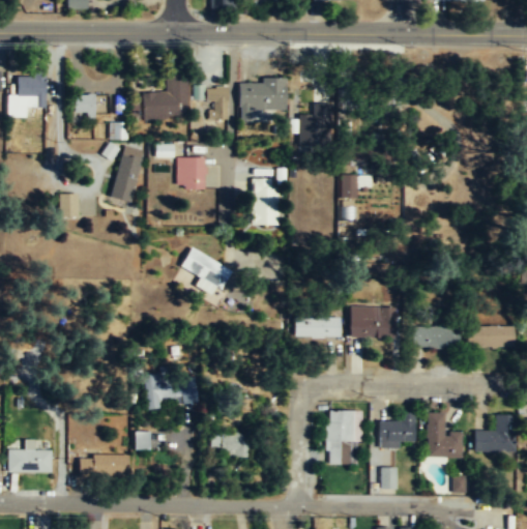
[(87,8),(87,0),(67,0),(67,8),(87,8)]
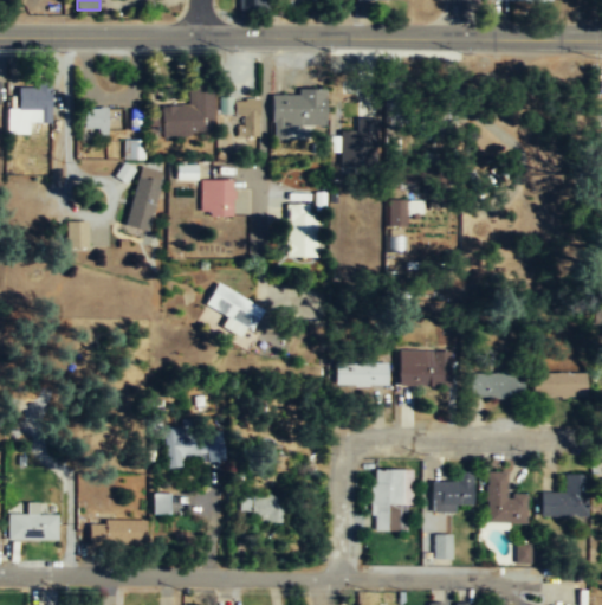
[(43,120),(53,120),(53,97),(53,79),(39,79),(39,85),(21,85),(21,107),(43,108),(43,120)]
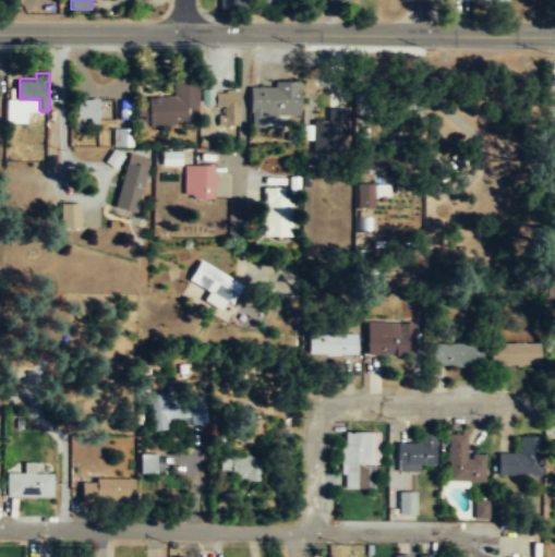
[(175,94),(148,95),(148,109),(148,120),(197,119),(195,80),(173,82),(175,94)]
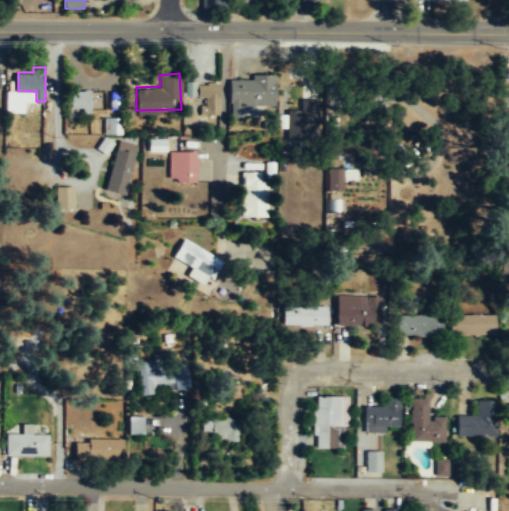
[(276,78),(231,78),(231,113),(241,113),(241,106),(276,106),(276,78)]
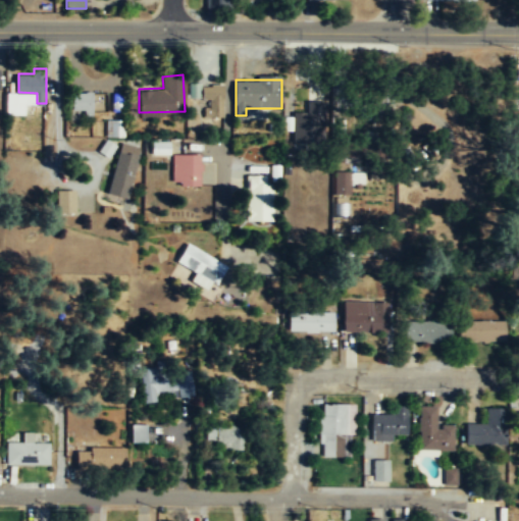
[(224,84),(191,84),(191,100),(210,100),(210,116),(224,116),(224,84)]
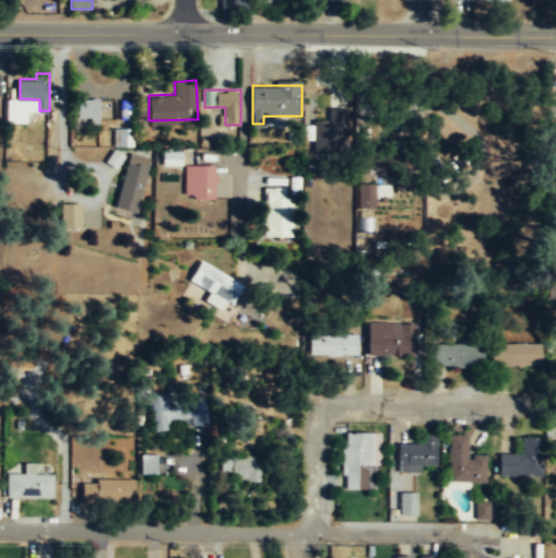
[(99,97),(77,97),(77,122),(99,122),(99,97)]
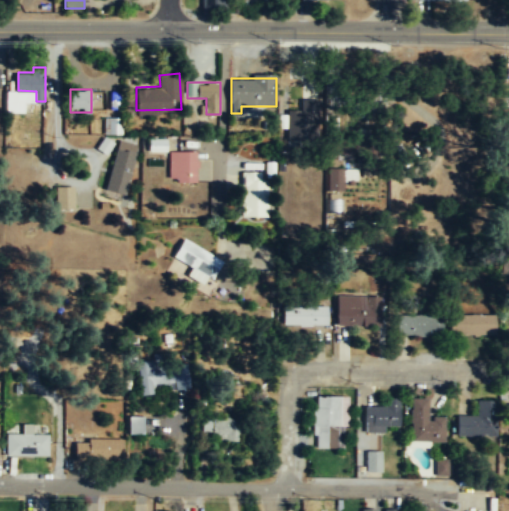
[(135,96),(127,96),(127,113),(136,112),(135,96)]
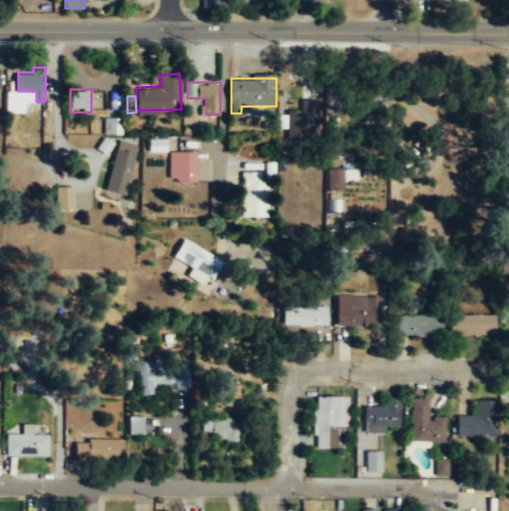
[(320,99),(303,98),(303,110),(290,109),(289,139),(320,140),(320,99)]
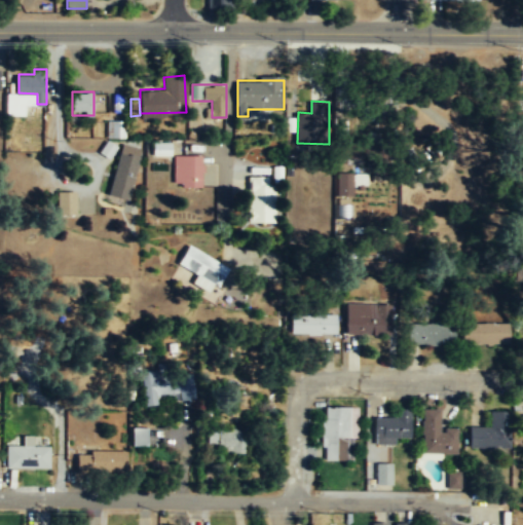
[(127,137),(127,119),(109,120),(110,137),(127,137)]
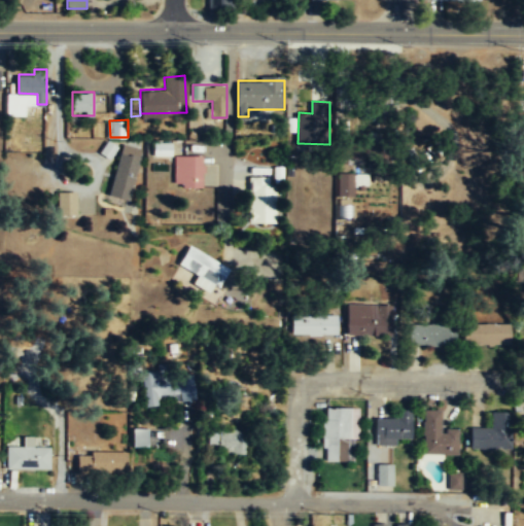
[(108,193),(130,199),(141,155),(139,154),(141,147),(124,142),(108,193)]
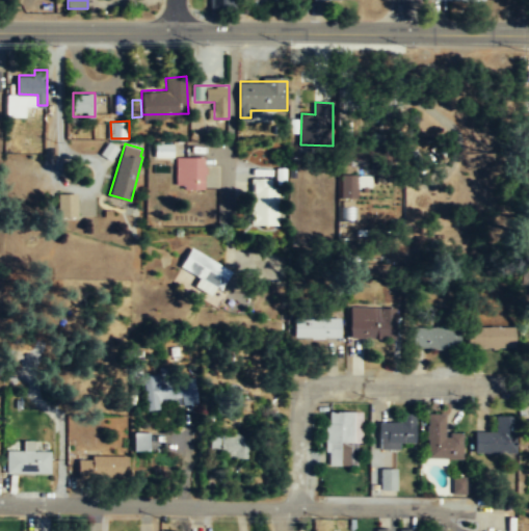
[(173,147),(158,145),(157,155),(173,155),(173,147)]
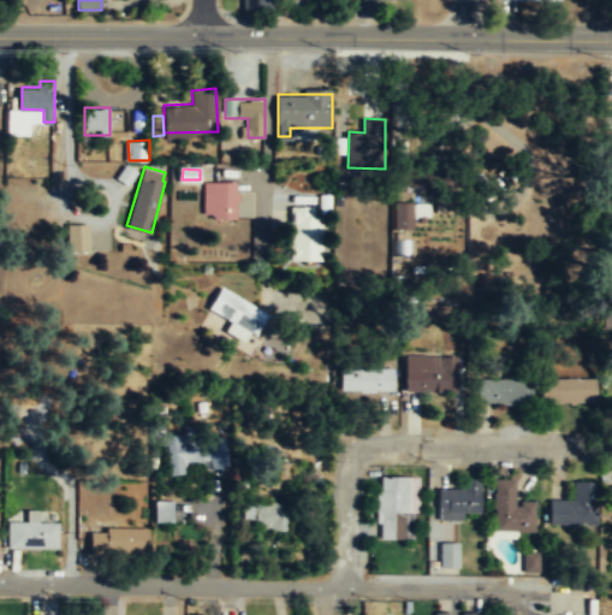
[(238,219),(239,182),(206,182),(205,219),(238,219)]
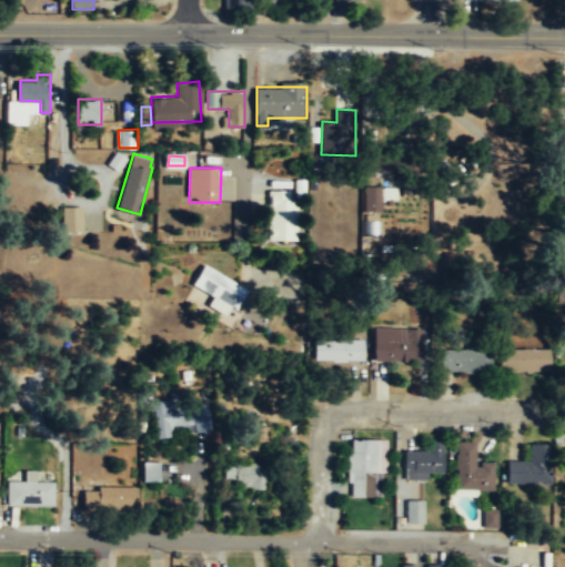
[(365,212),(382,212),(382,186),(365,186),(365,212)]
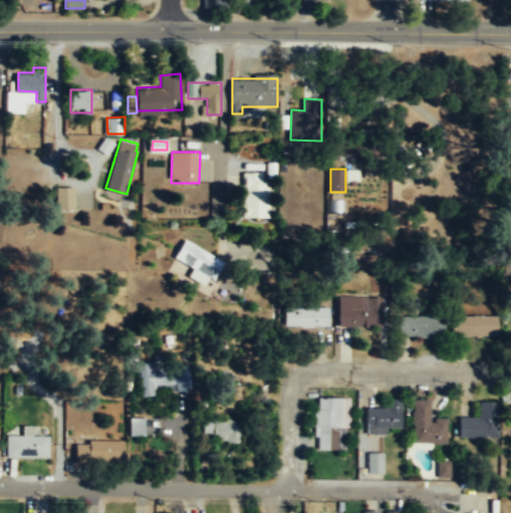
[(244,218),(269,218),(269,174),(244,174),(244,218)]
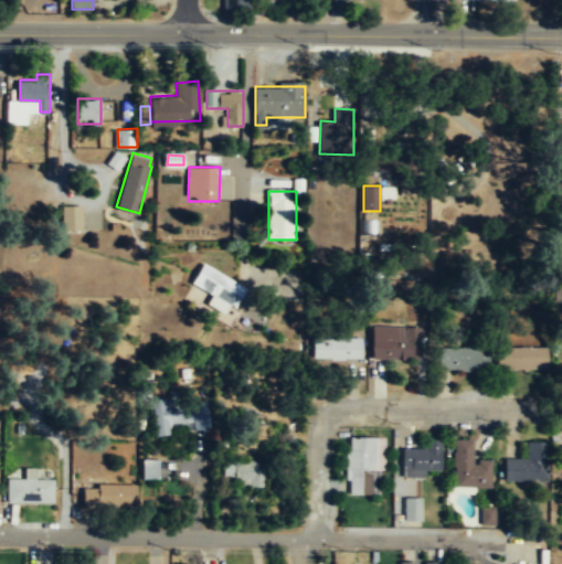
[(83,229),(83,204),(63,204),(63,229),(83,229)]
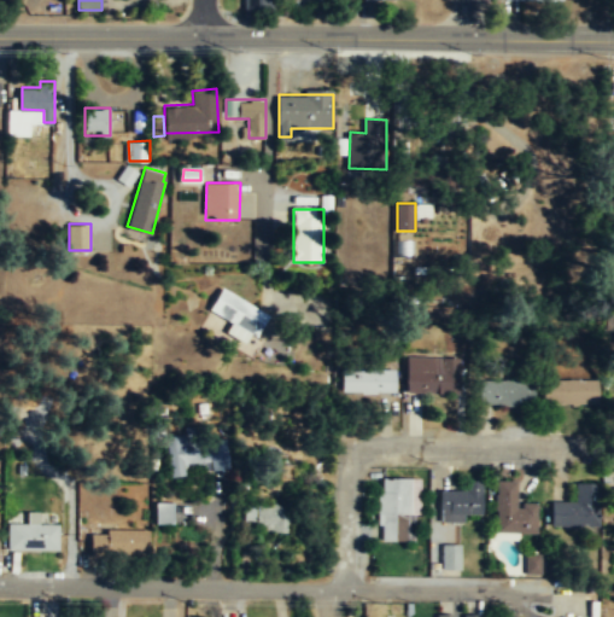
[(264,343),(278,319),(224,289),(211,313),(264,343)]
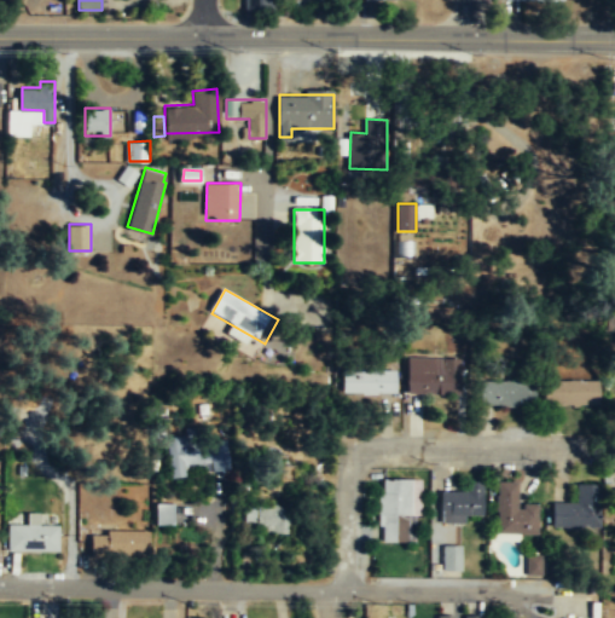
[(463,394),(463,358),(410,358),(410,394),(463,394)]
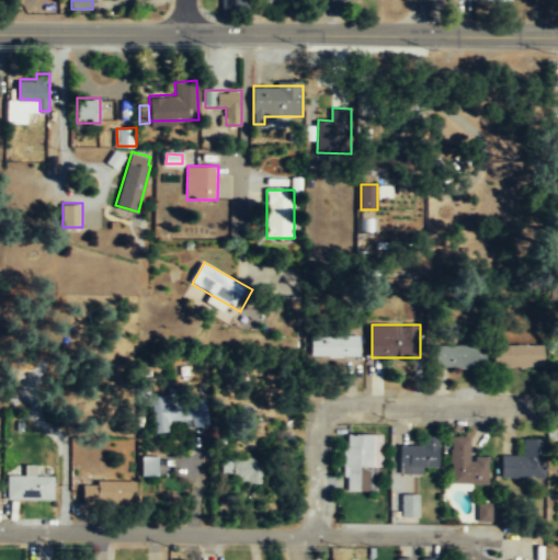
[(361,357),(361,336),(312,336),(312,357),(361,357)]
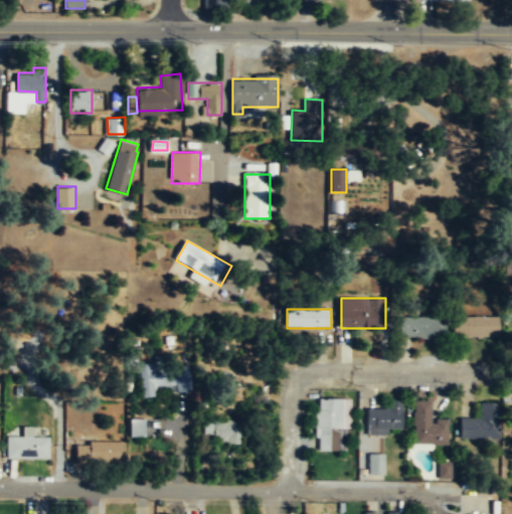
[(499,316),(456,316),(456,336),(499,336),(499,316)]
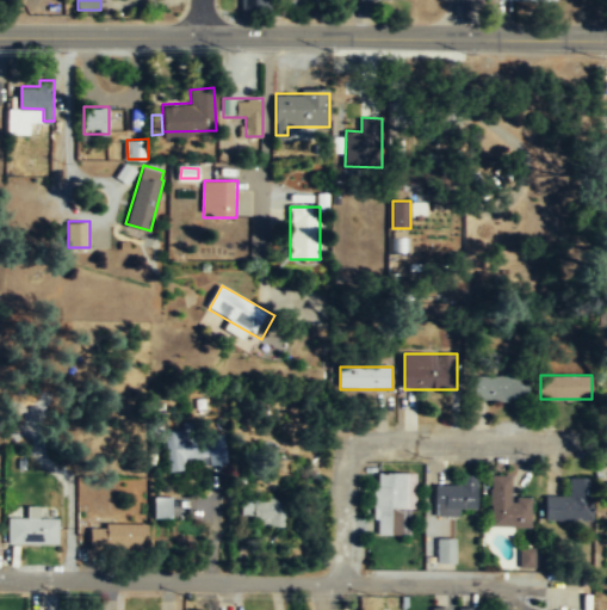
[(477,376),(477,400),(530,400),(530,376),(477,376)]
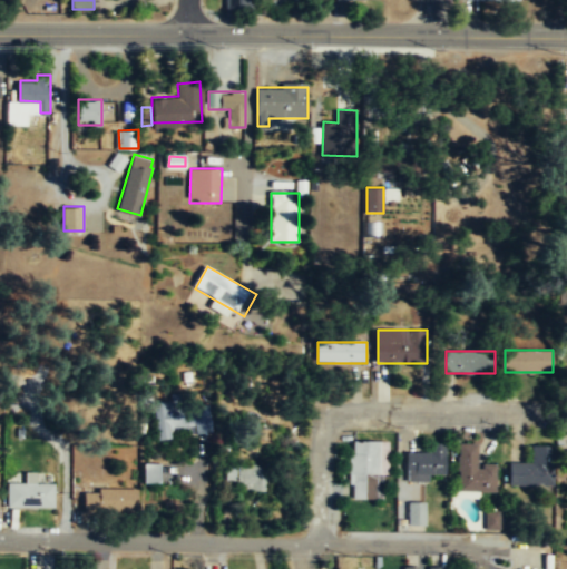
[(213,432),(211,404),(157,408),(158,437),(213,432)]
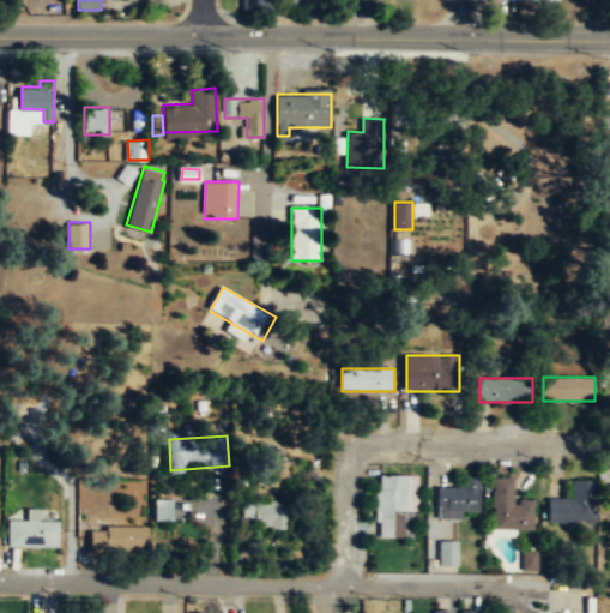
[(417,475),(378,475),(378,536),(417,538),(417,475)]
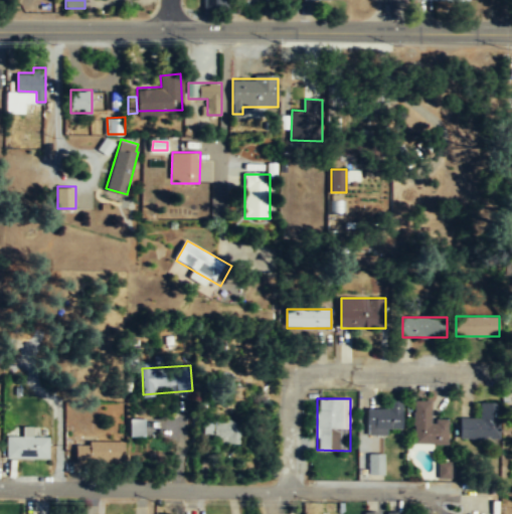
[(403,429),(403,400),(386,400),(386,409),(369,409),(369,436),(391,436),(391,429),(403,429)]
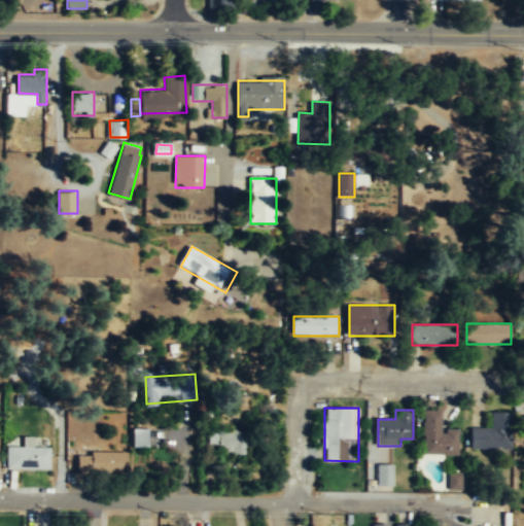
[(425,411),(426,455),(460,454),(459,429),(443,429),(443,411),(425,411)]
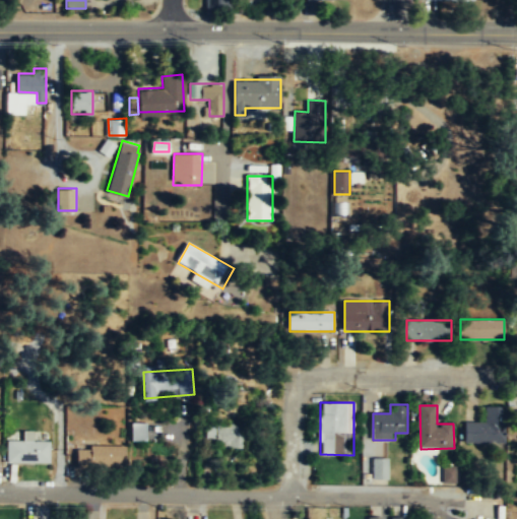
[(505,406),(487,406),(487,423),(465,423),(465,443),(505,443),(505,406)]
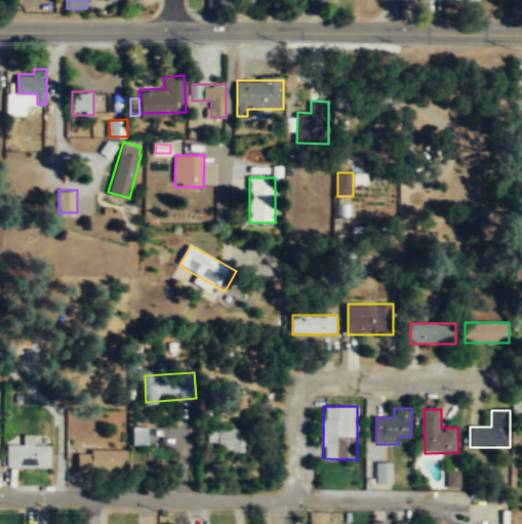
[(134,446),(150,446),(150,427),(134,427),(134,446)]
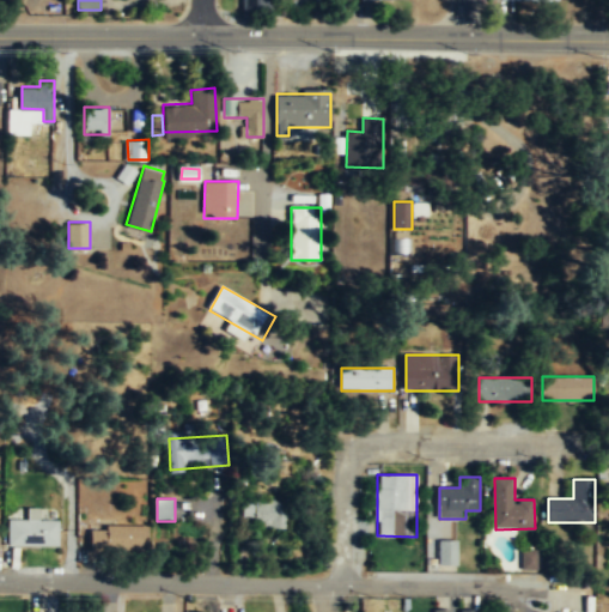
[(292,501),(245,501),(245,527),(292,527),(292,501)]
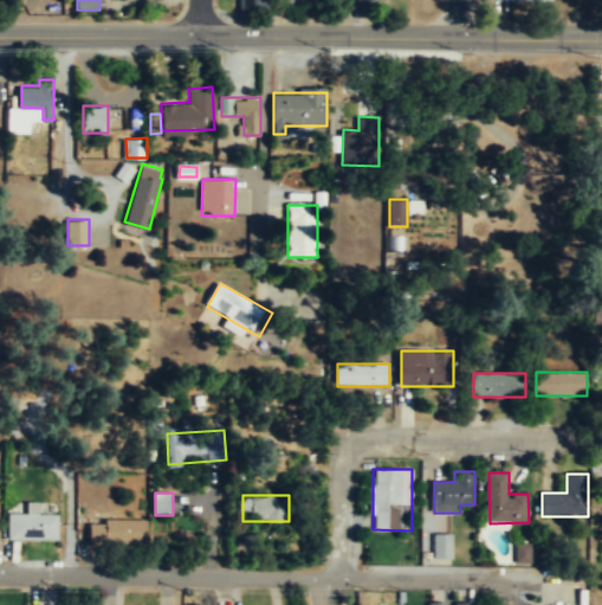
[(60,514),(10,514),(10,539),(60,539),(60,514)]
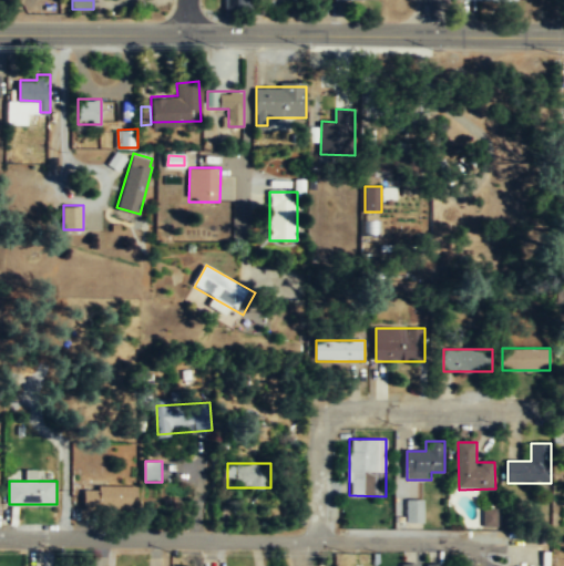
[(140,486),(86,486),(86,508),(140,508),(140,486)]
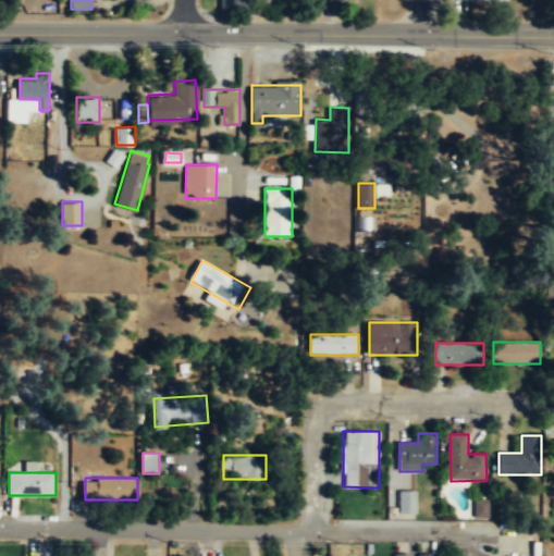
[(401,513),(417,513),(417,490),(401,490),(401,513)]
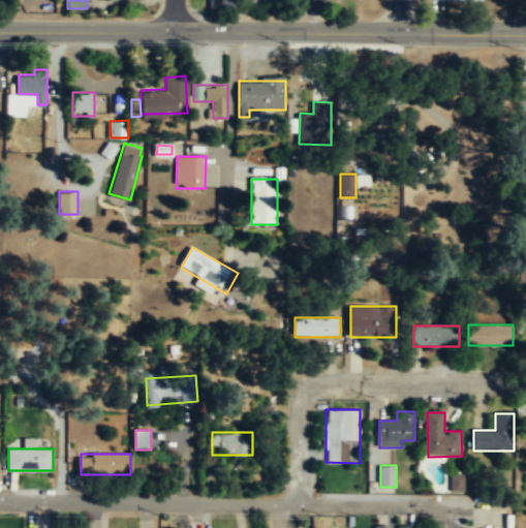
[(464,491),(464,474),(453,474),(453,491),(464,491)]
